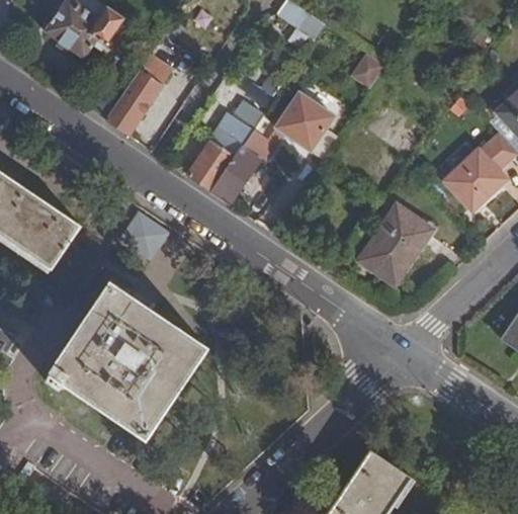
[(98,18),(72,0),(70,0),(47,33),(83,60),(93,46),(102,52),(124,18),(106,6),(98,18)]
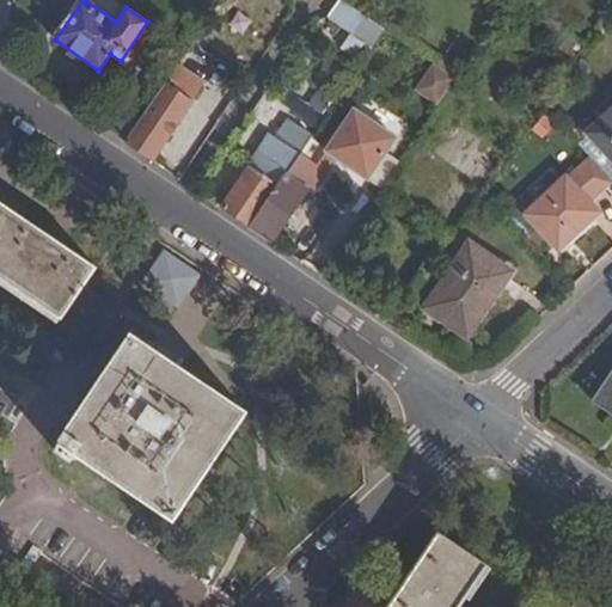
[(85,0),(116,22),(126,7),(115,0),(85,0)]
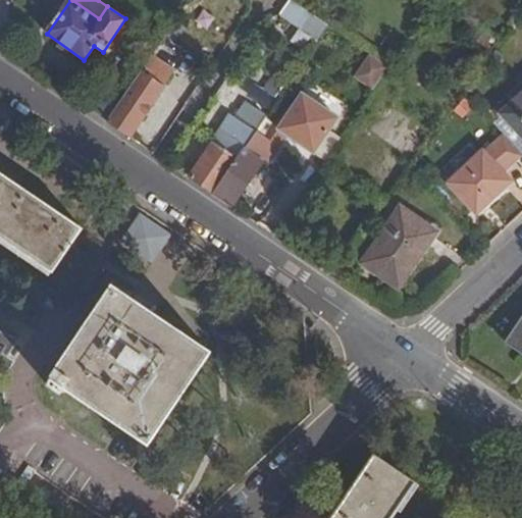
[(317,40),(327,24),(292,0),(290,0),(279,14),(317,40)]
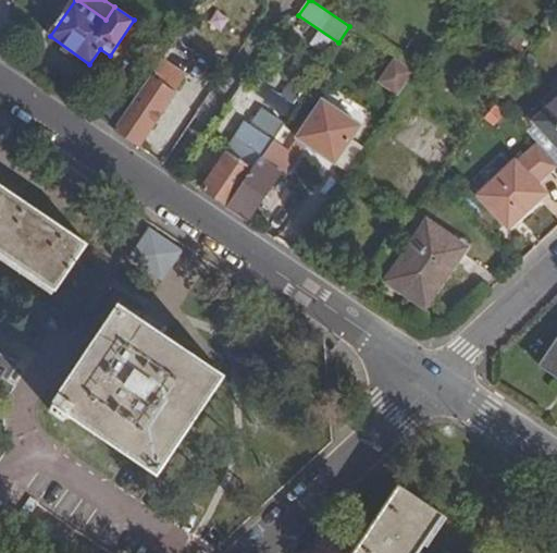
[(170,48),(161,60),(184,76),(193,63),(170,48)]
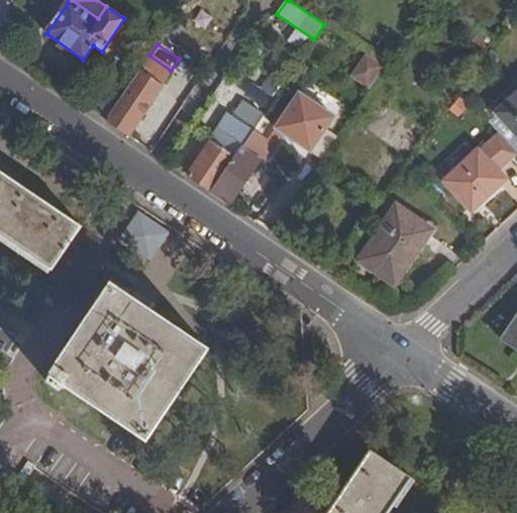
[(347,72),(367,86),(382,64),(364,50),(347,72)]
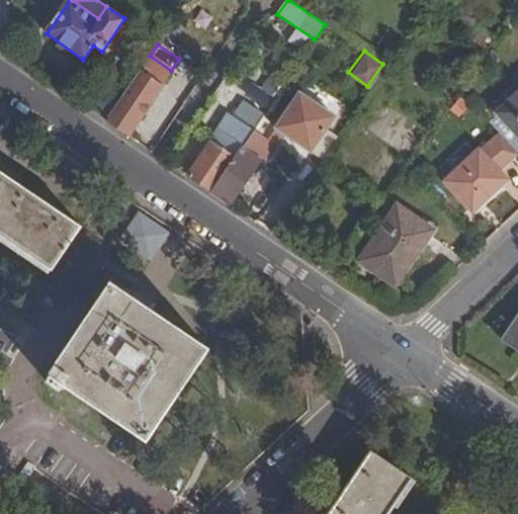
[(121,97),(106,120),(127,135),(171,71),(150,56),(121,97)]
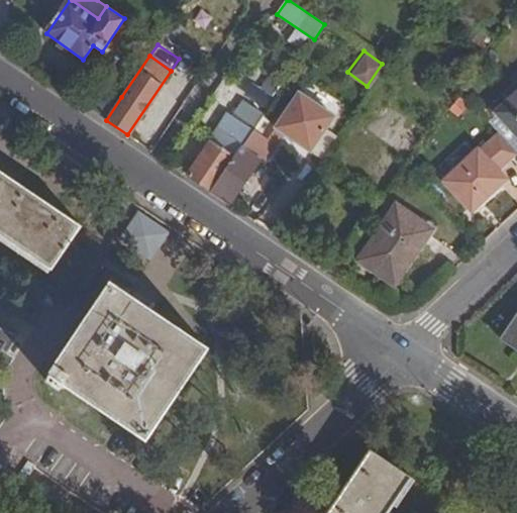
[(267,110),(285,82),(271,73),(252,100),(267,110)]
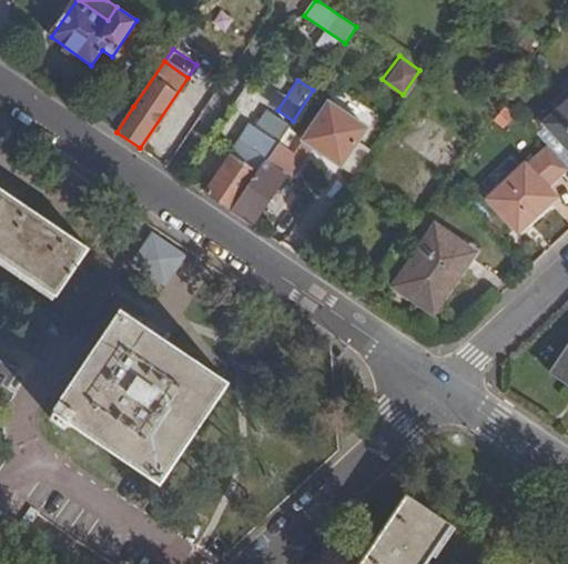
[(567,91),(556,102),(563,110),(549,122),(567,143),(567,91)]
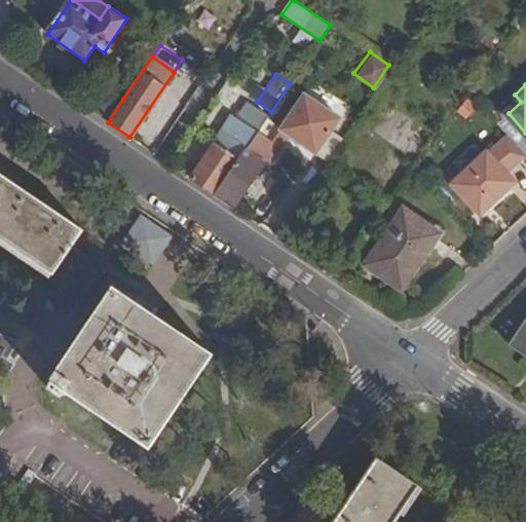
[(110,89),(94,112),(108,122),(123,99),(110,89)]
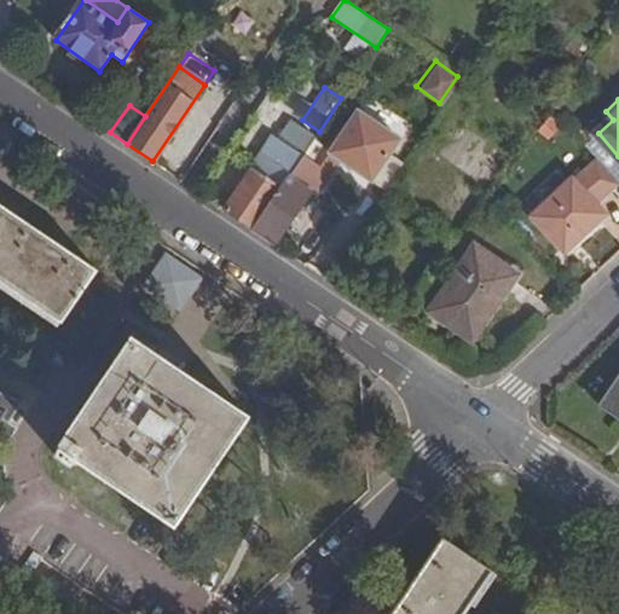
[(316,135),(291,120),(277,142),(301,157),(316,135)]
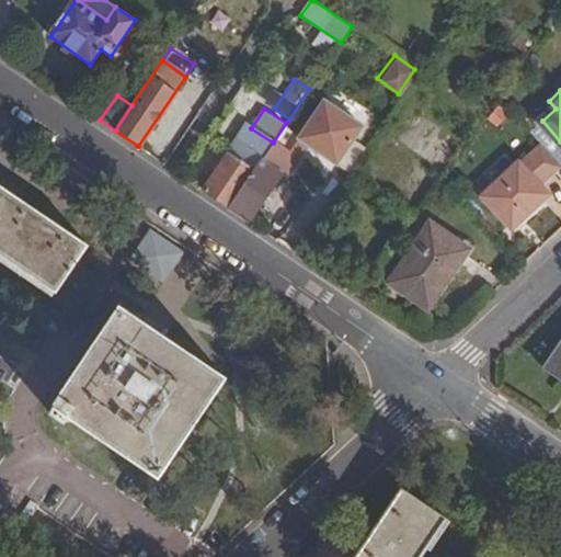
[(249,125),(239,138),(264,155),(271,146),(273,143),(251,128),(249,125)]
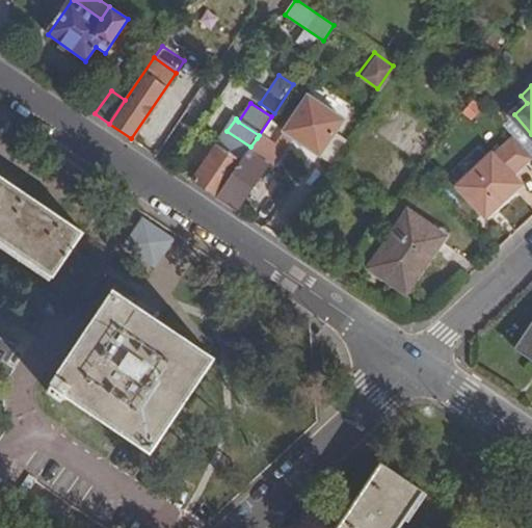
[(227,131),(192,180),(216,196),(247,152),(250,147),(227,131)]
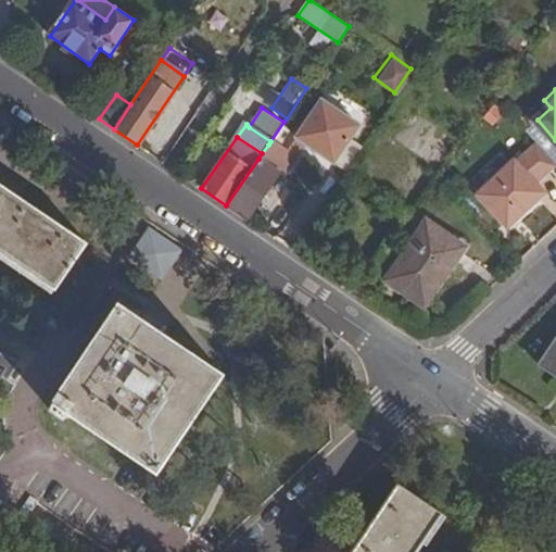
[(555,163),(533,139),(477,193),(506,226),(542,191),(534,184),(555,163)]
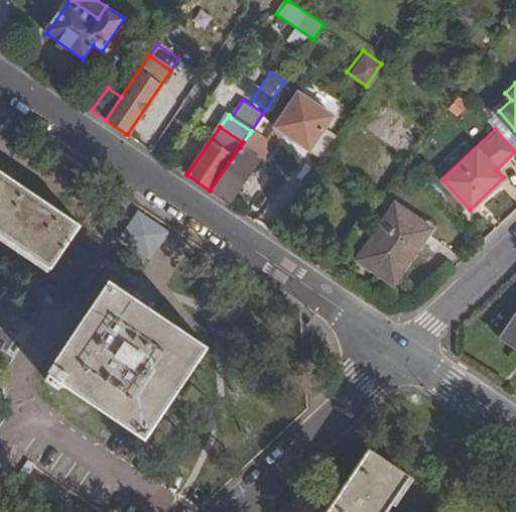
[(258,159),(240,147),(210,190),(230,204),(258,159)]
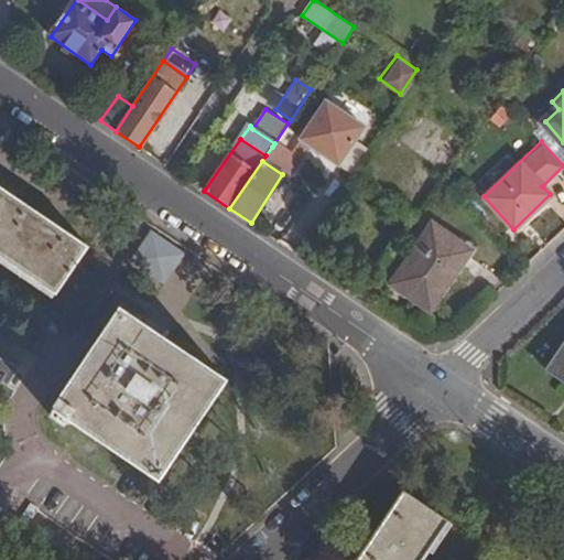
[(0,255),(56,293),(89,247),(56,224),(42,215),(0,185),(0,255)]
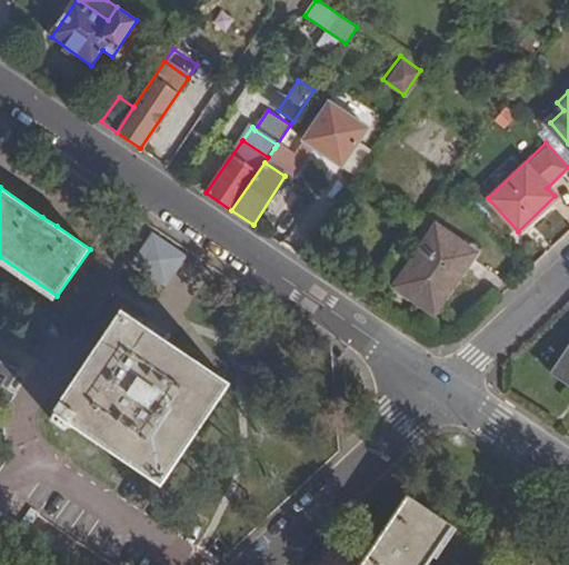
[(42,217),(57,226),(61,219),(47,210),(42,217)]
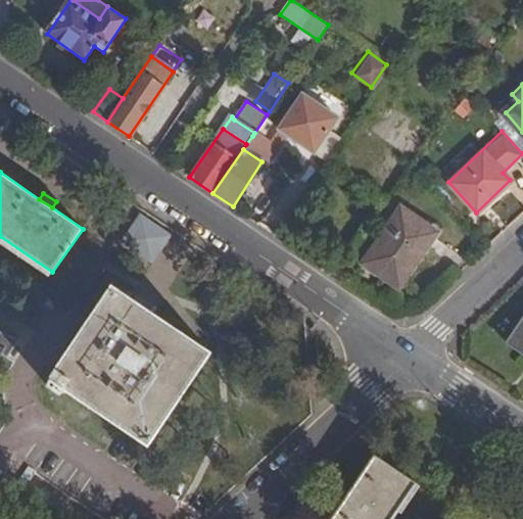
[(435,233),(426,226),(400,208),(362,265),(396,288),(420,254),(435,233)]
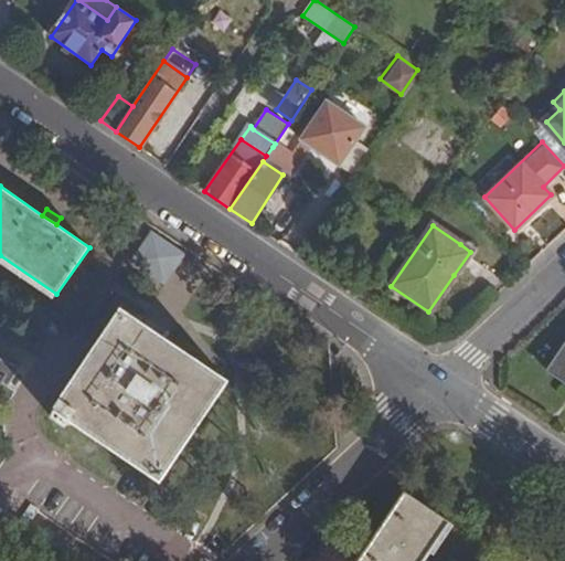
[(185,252),(150,229),(130,258),(164,282),(185,252)]
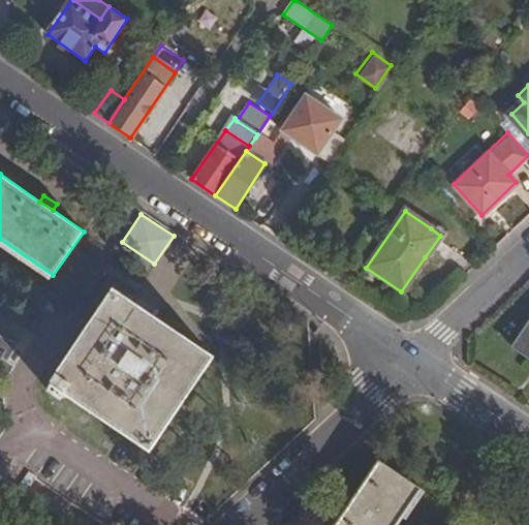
[(435,223),(431,228),(440,236),(425,257),(430,261),(449,235),(435,223)]
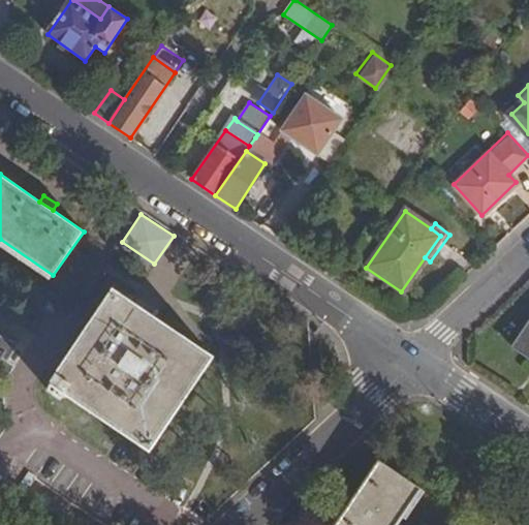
[(0,245),(50,279),(53,275),(0,239),(0,245)]
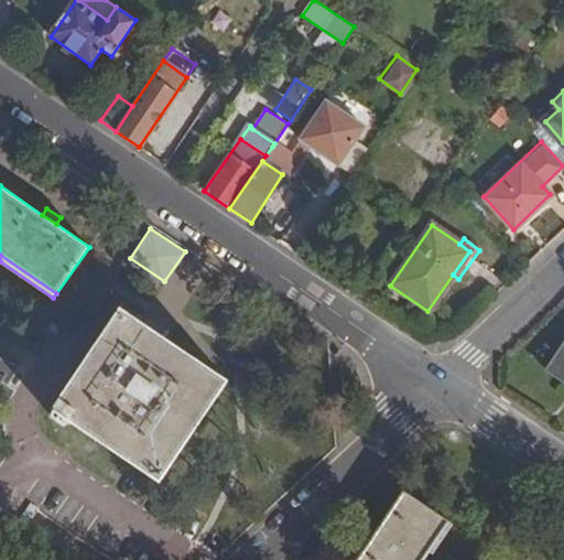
[(118,307),(60,395),(170,467),(229,380),(118,307)]
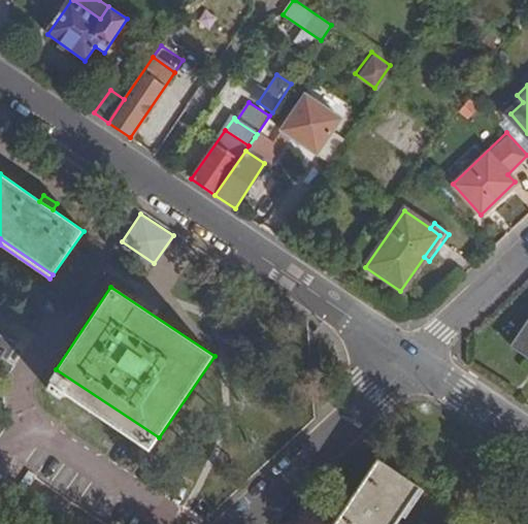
[(527,315),(515,334),(527,342),(527,315)]
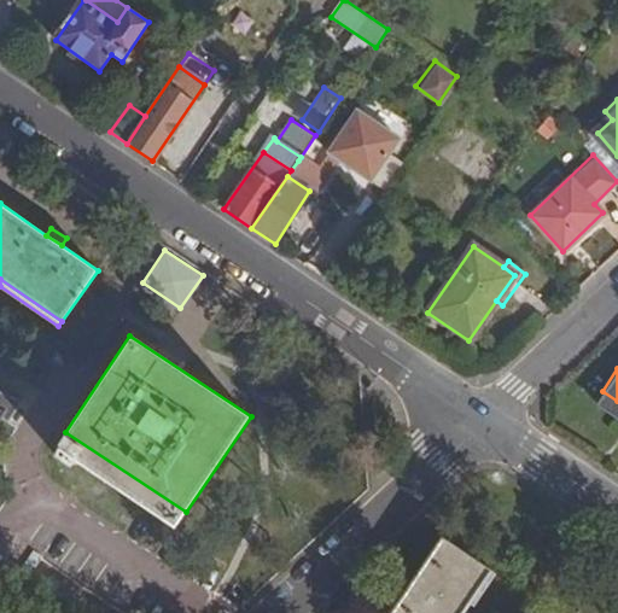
[(0,418),(3,415),(10,420),(23,400),(0,390),(0,418)]
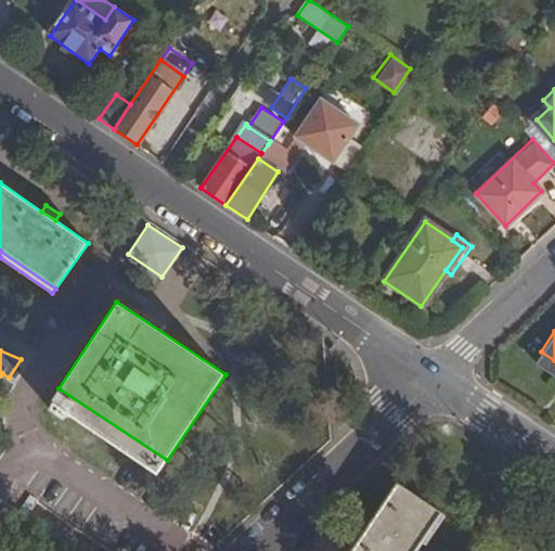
[(554,367),(554,360),(541,351),(538,356),(554,367)]
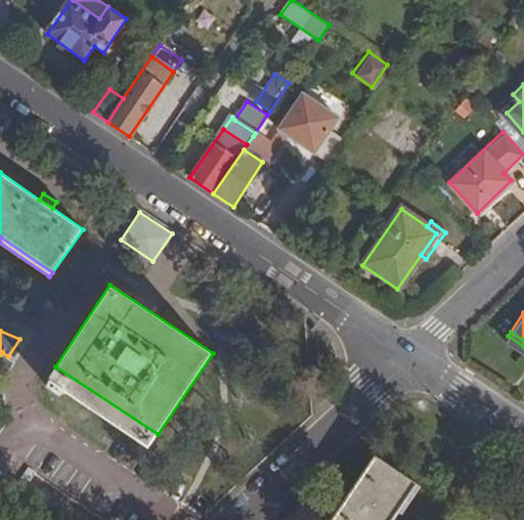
[(378,450),(331,519),(391,519),(420,478),(378,450)]
